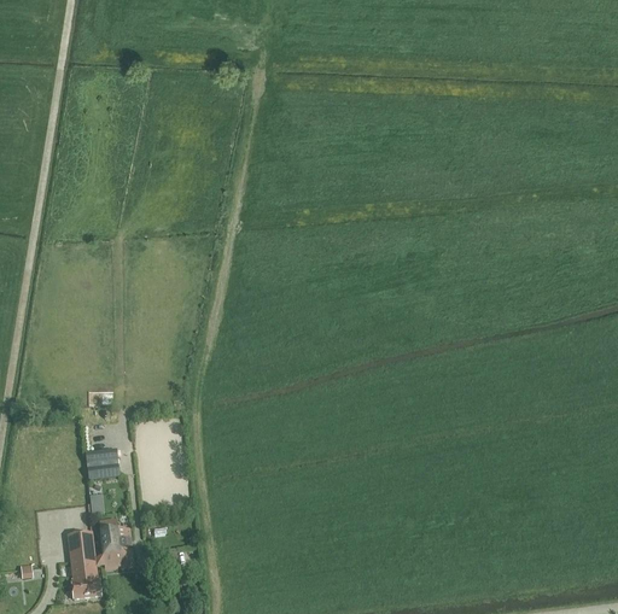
[(86,428),(85,445),(95,446),(98,430),(86,428)]
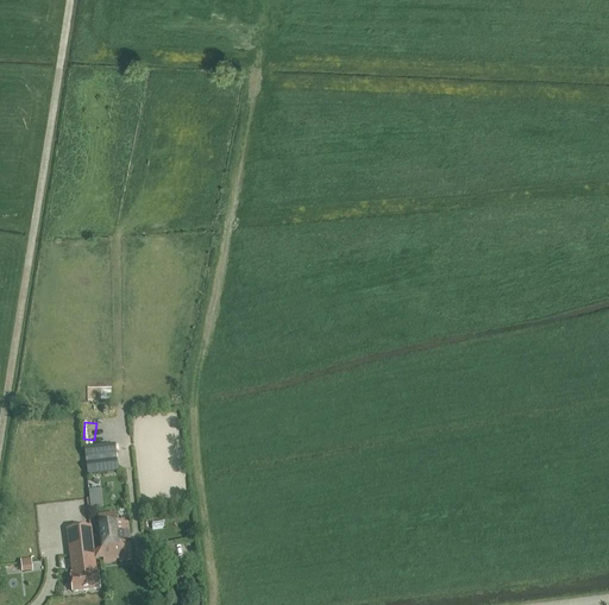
[(115,441),(85,445),(86,455),(117,452),(115,441)]
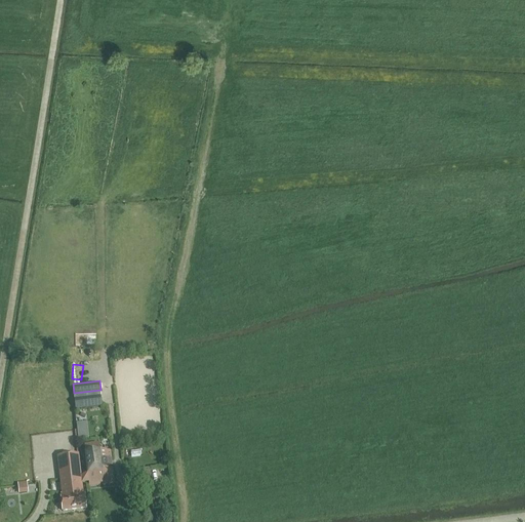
[(101,394),(75,396),(76,406),(102,403),(101,394)]
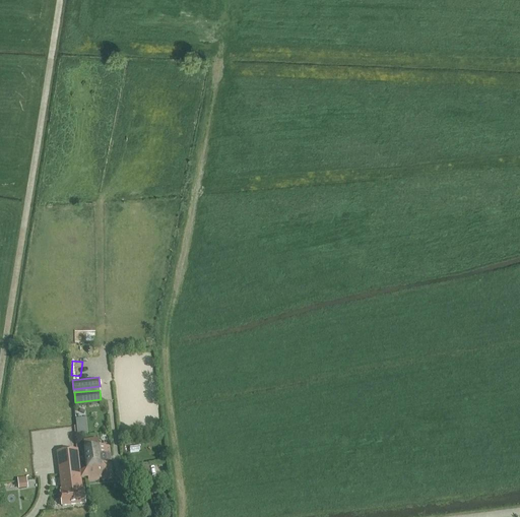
[(75,419),(76,436),(87,436),(86,418),(75,419)]
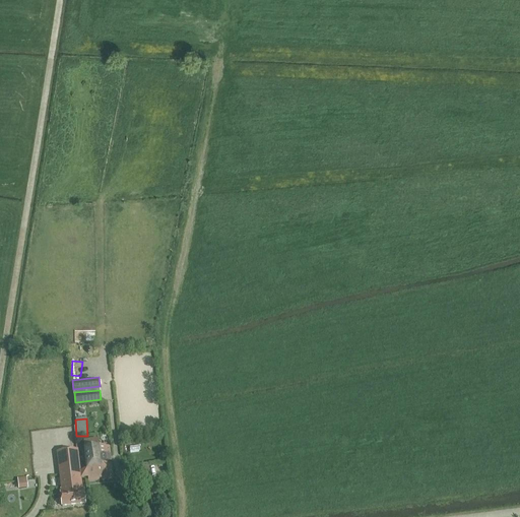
[(80,468),(81,474),(88,473),(88,478),(113,474),(108,443),(96,444),(95,436),(83,438),(84,445),(83,445),(86,467),(80,468)]
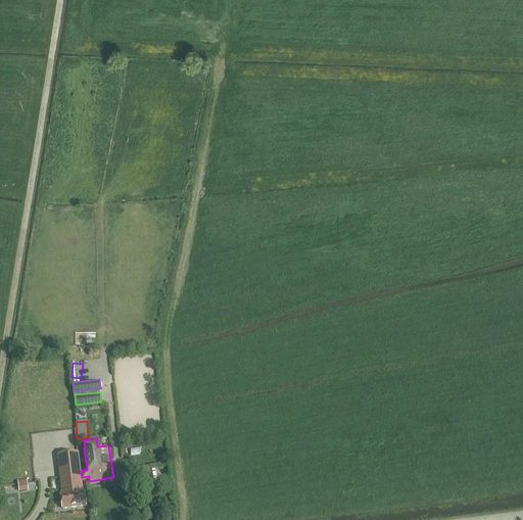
[(82,477),(81,471),(78,448),(56,452),(64,506),(85,503),(81,477),(82,477)]
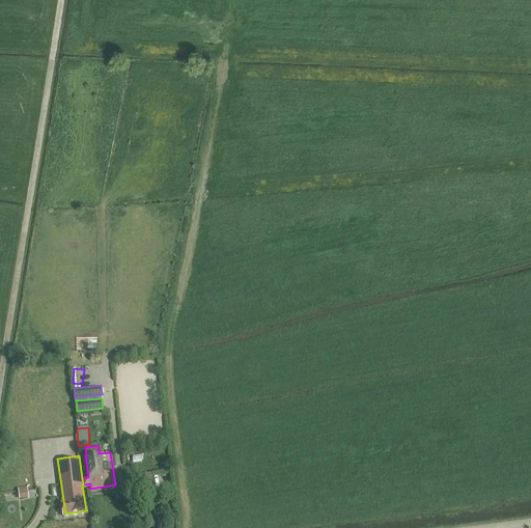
[(137,482),(154,480),(152,471),(135,473),(137,482)]
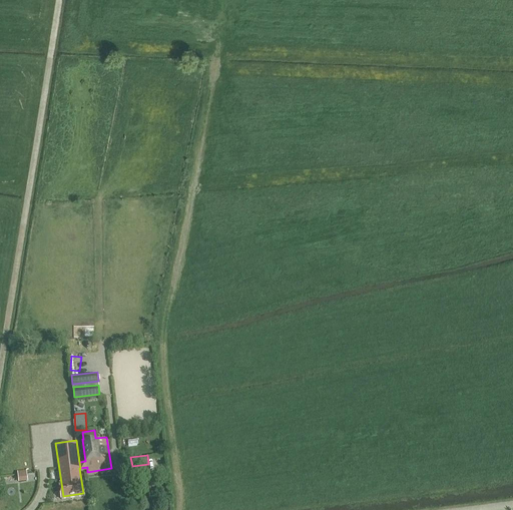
[(18,469),(19,479),(26,478),(25,469),(18,469)]
